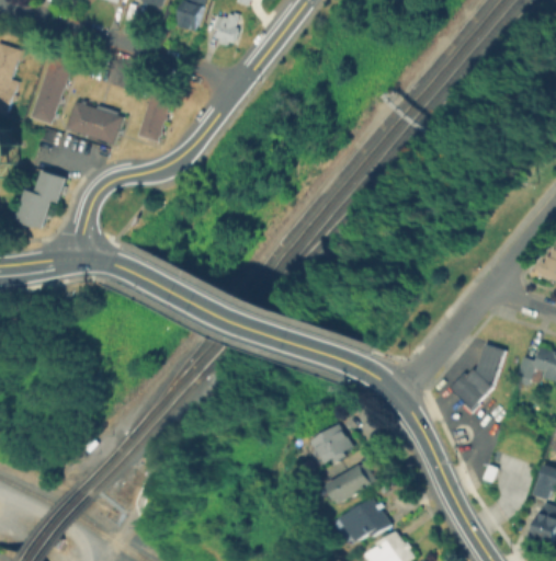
[(182,0),(201,0),(191,27),(176,21),(182,0)]
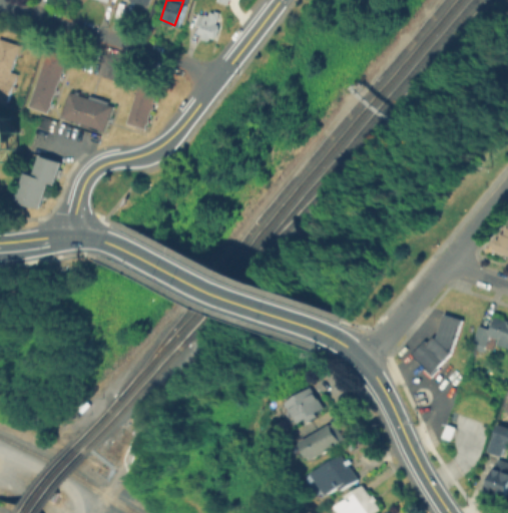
[(198,36),(199,33),(195,32),(197,27),(191,25),(196,11),(206,15),(207,10),(210,11),(210,9),(216,11),(212,22),(217,24),(212,38),(207,36),(206,39),(198,36)]
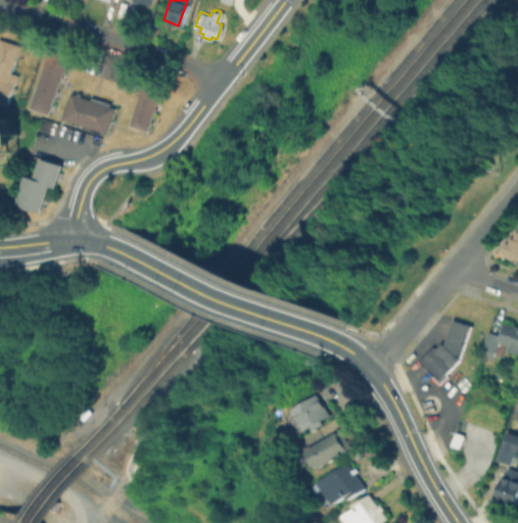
[(0,40),(16,46),(7,72),(15,75),(5,104),(0,102),(0,40)]
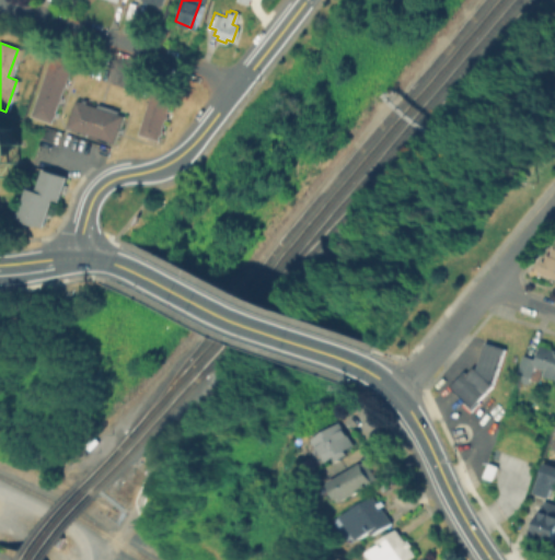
[(49,55),(71,62),(49,123),(29,115),(49,55)]
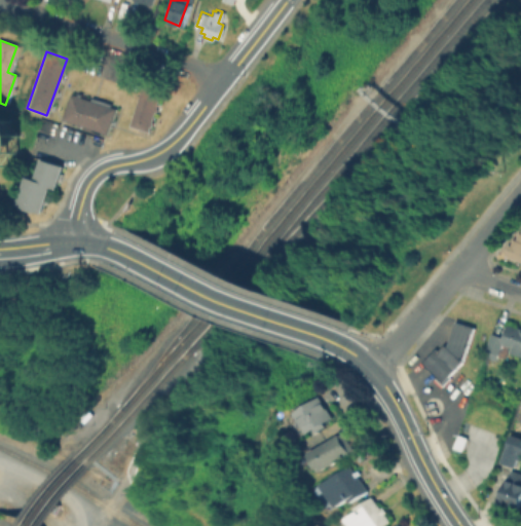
[(140,87),(151,91),(153,86),(160,89),(151,116),(152,117),(147,133),(126,125),(140,87)]
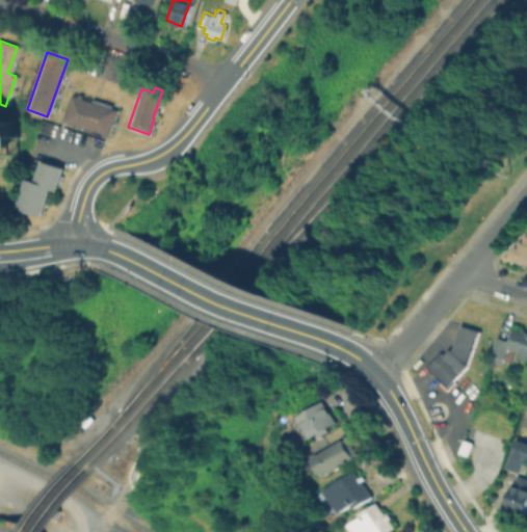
[(71,94),(93,102),(93,100),(112,107),(111,110),(114,111),(105,136),(60,120),(71,94)]
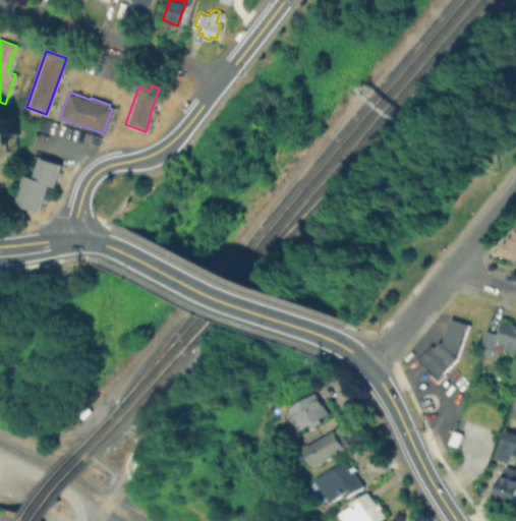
[(0,117),(3,119),(9,127),(12,137),(11,148),(7,157),(0,163),(0,117)]
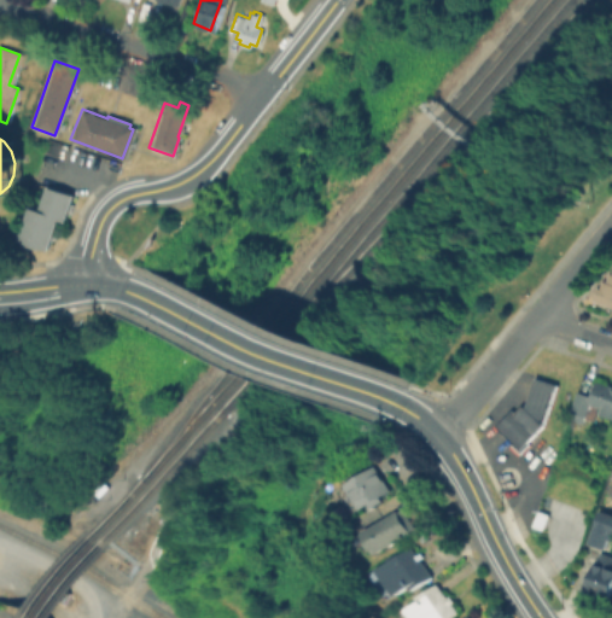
[(28,210),(36,214),(38,213),(46,187),(70,196),(62,221),(56,219),(46,249),(18,238),(28,210)]
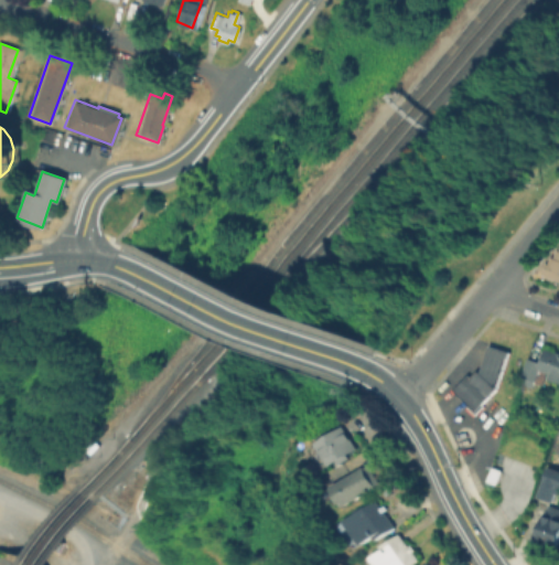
[(558,283),(538,274),(543,260),(545,262),(547,255),(550,256),(554,248),(557,248),(558,241),(558,283)]
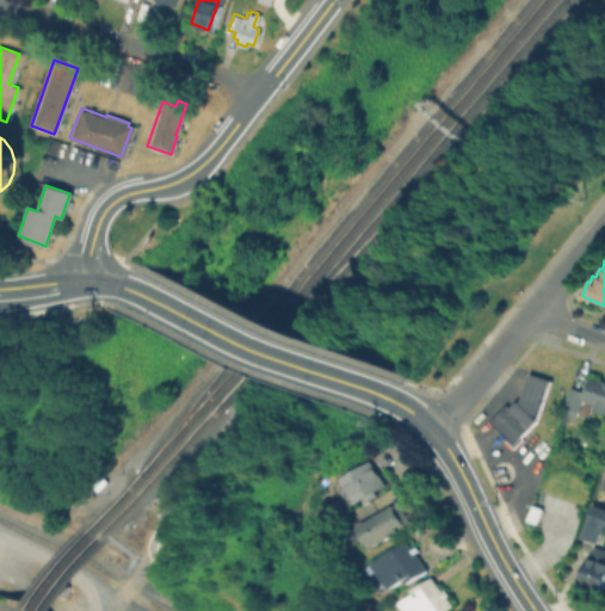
[(547,382),(532,421),(524,430),(523,429),(522,433),(518,437),(519,437),(518,440),(497,460),(494,458),(491,455),(492,454),(497,450),(498,448),(505,439),(497,429),(495,429),(489,423),(491,423),(489,421),(491,421),(492,419),(506,405),(507,406),(518,401),(528,375),(547,382)]
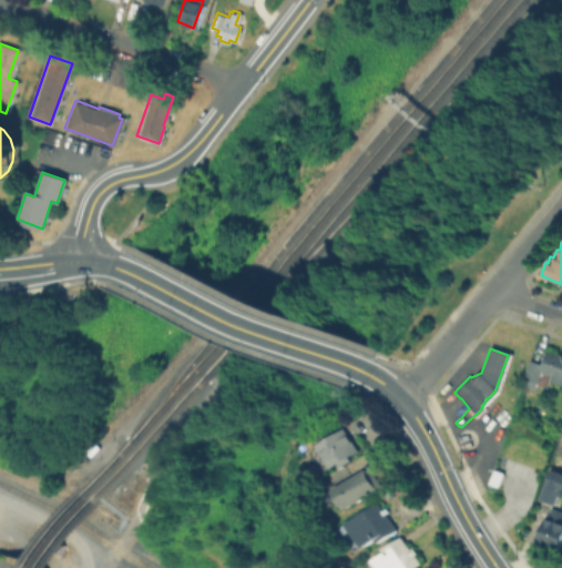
[(540,387),(520,379),(529,359),(538,364),(544,348),(561,355),(561,377),(559,385),(543,378),(540,387)]
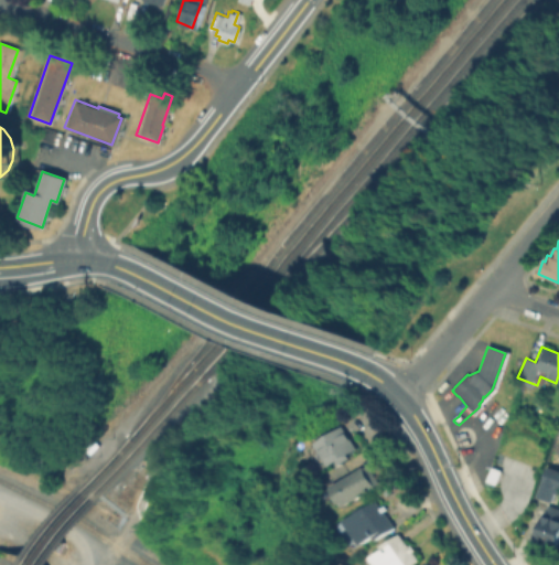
[(341,428),(340,429),(346,437),(353,447),(335,460),(324,467),(321,460),(315,465),(307,450),(313,446),(312,446),(313,445),(340,427),(341,428)]
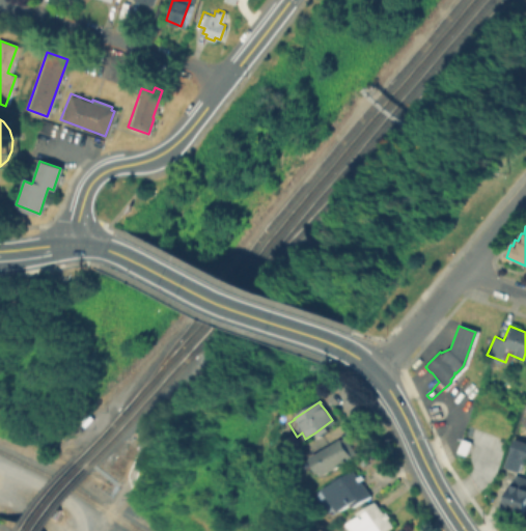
[(342,437),(354,453),(323,475),(311,457),(342,437)]
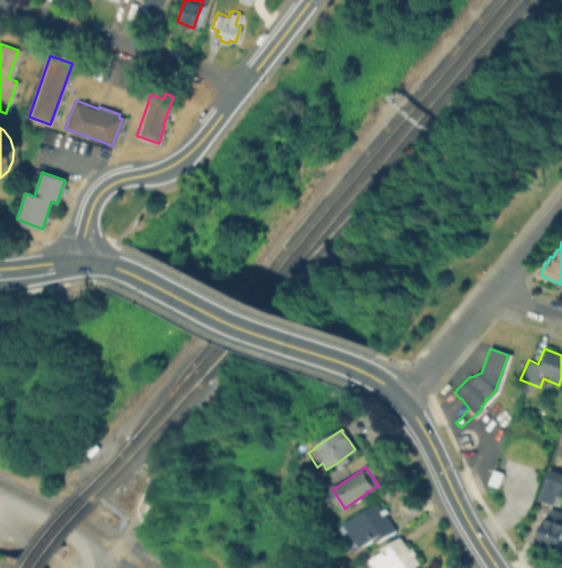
[(548,474),(561,478),(561,483),(558,496),(553,495),(550,505),(538,500),(548,474)]
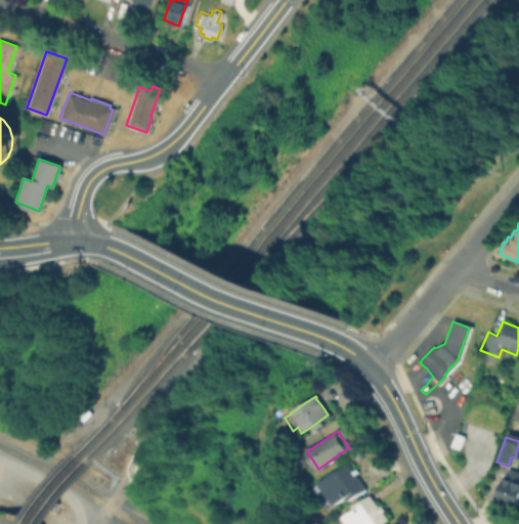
[(363,488),(359,491),(359,490),(346,499),(344,496),(331,506),(325,496),(323,497),(315,486),(347,465),(363,488)]
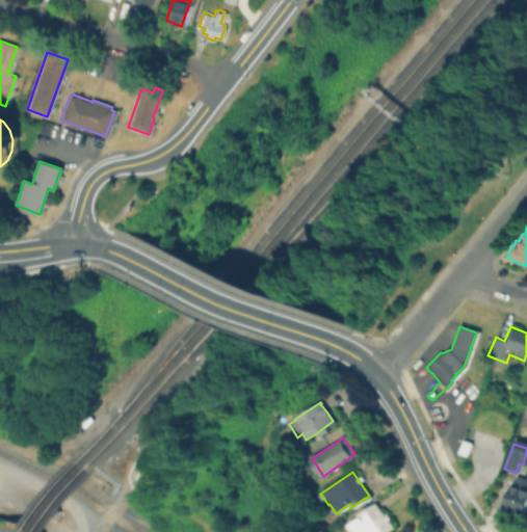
[(526,490),(510,485),(515,475),(526,480),(526,490)]
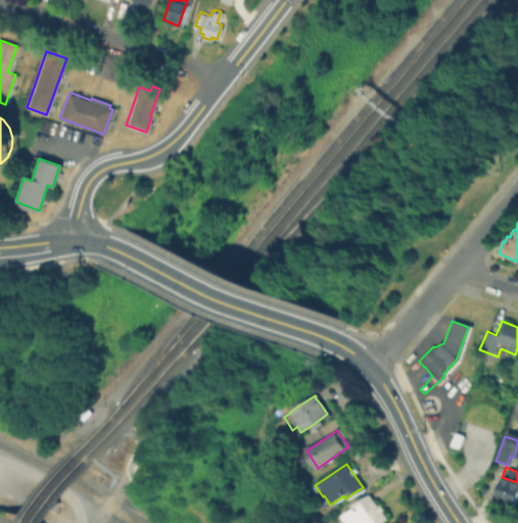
[(517,482),(517,485),(511,504),(493,496),(502,477),(517,482)]
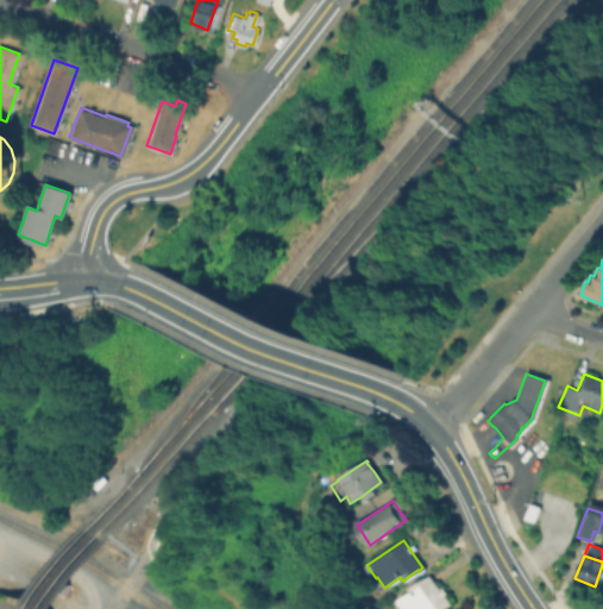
[(429,578),(433,577),(450,602),(439,608),(399,608),(395,603),(409,594),(410,590),(410,588),(413,586),(413,585),(419,581),(427,575),(429,578)]
